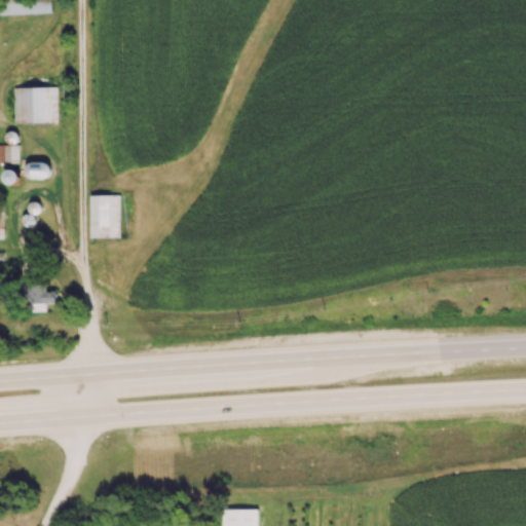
[(0,0),(0,13),(51,12),(50,0),(0,0)]
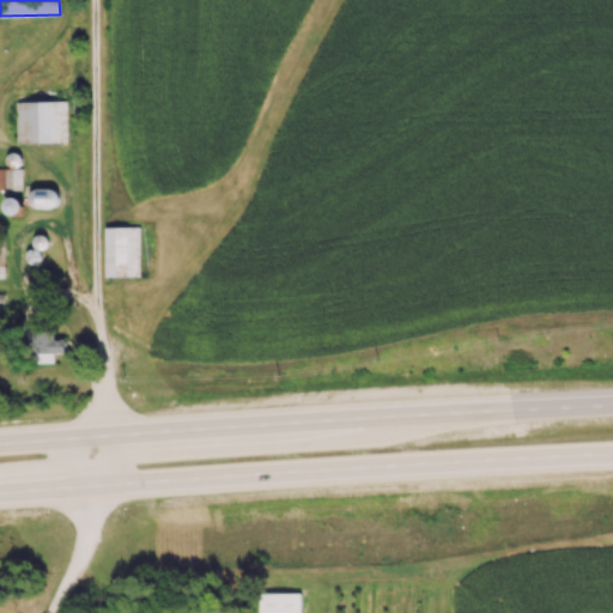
[(67,101),(17,102),(17,143),(67,141),(67,101)]
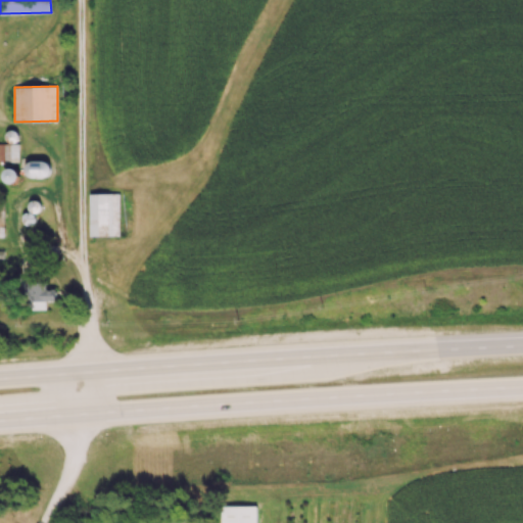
[(0,160),(19,161),(19,143),(0,143),(0,160)]
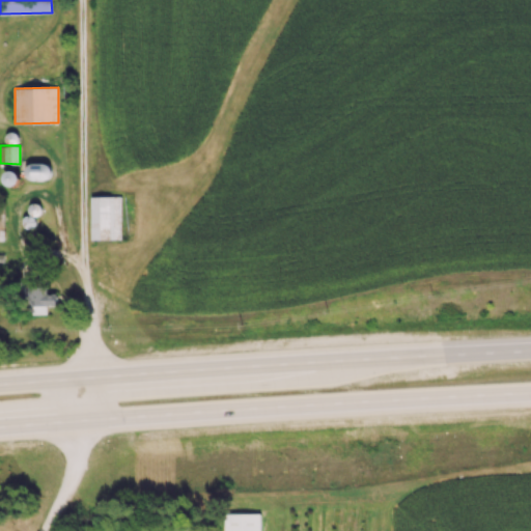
[(121,239),(121,196),(91,196),(90,239),(121,239)]
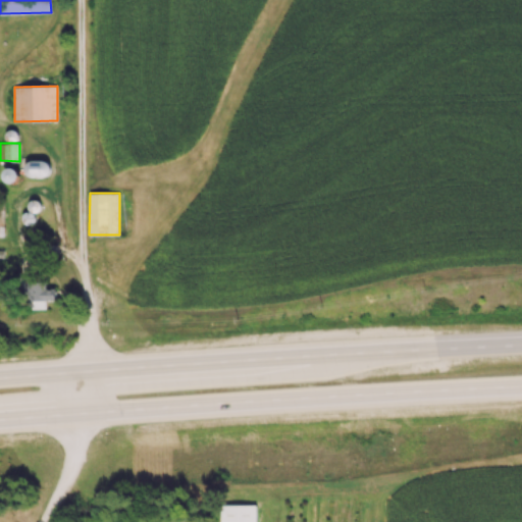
[(46,309),(46,300),(56,301),(56,289),(46,288),(46,281),(31,281),(30,308),(46,309)]
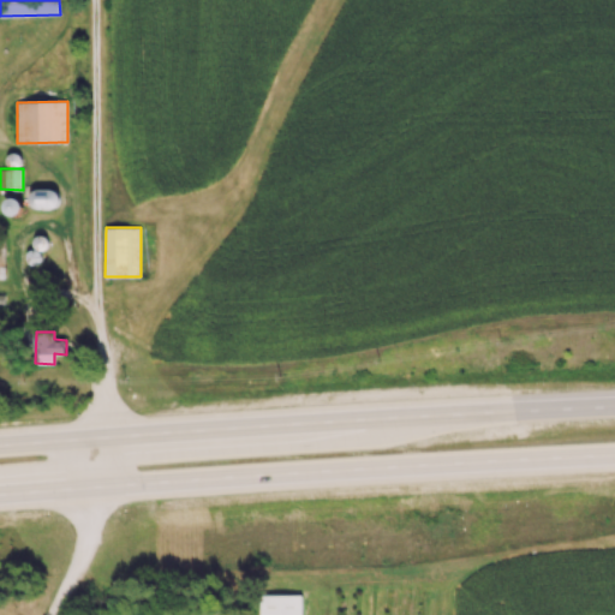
[(302,614),(303,595),(261,593),(260,614),(302,614)]
